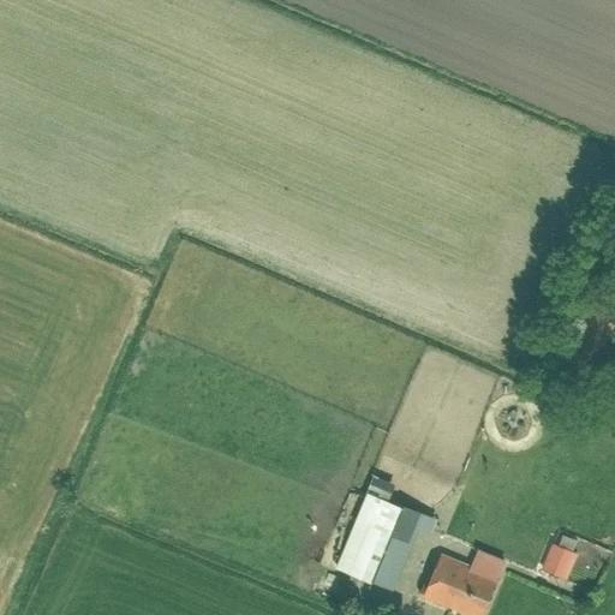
[(614,264),(602,299),(614,304),(614,264)]
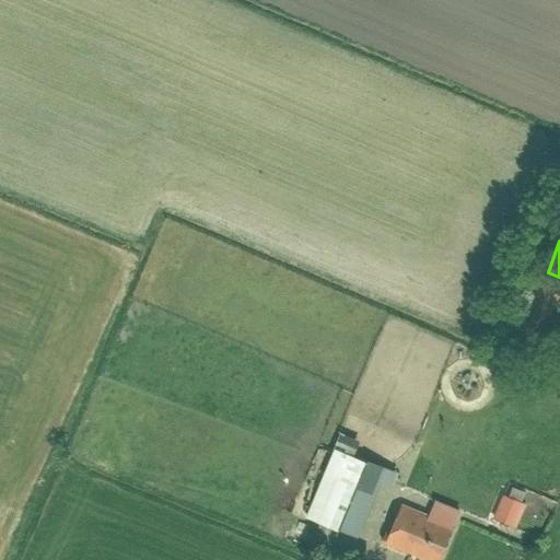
[(388,471),(336,450),(307,517),(354,536),(377,479),(384,481),(388,471)]
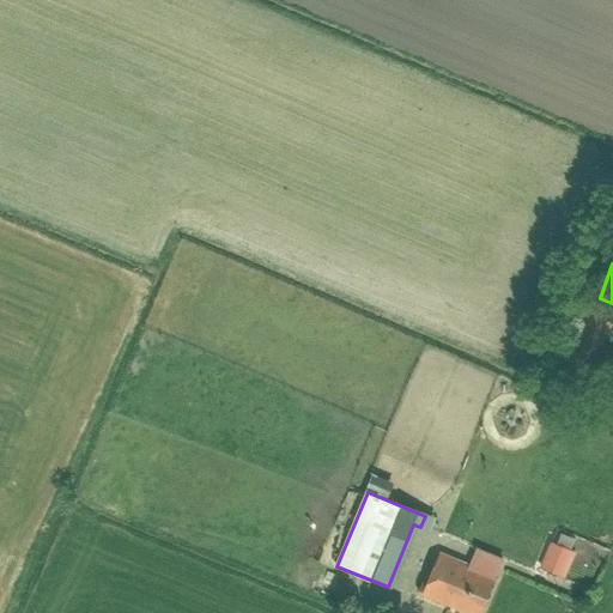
[(577,552),(553,542),(542,569),(566,578),(577,552)]
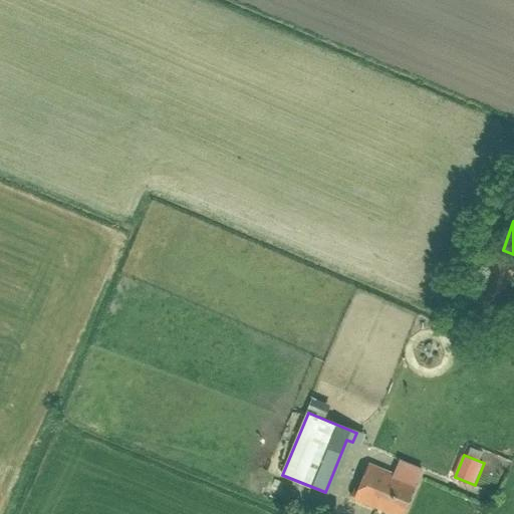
[(403,513),(416,482),(369,463),(354,498),(393,513),(403,513)]
